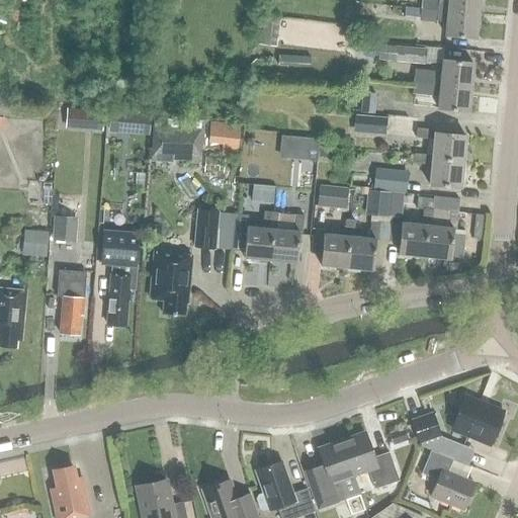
[(421,0),(421,8),(477,14),(477,13),(478,0),(421,0)]
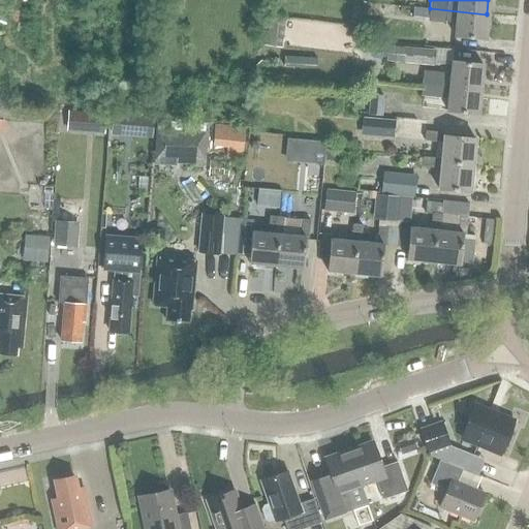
[(412,17),(429,18),(430,8),(413,7),(412,17)]
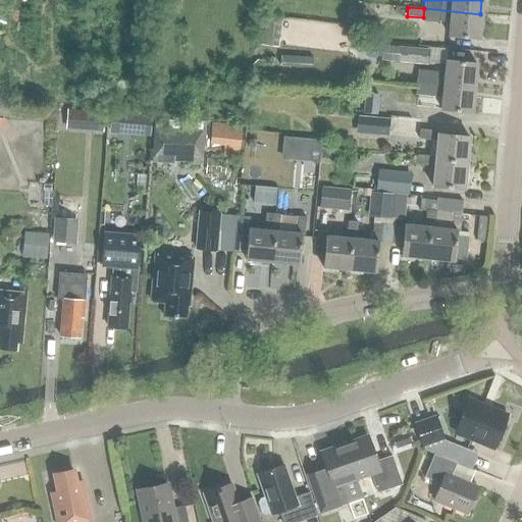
[(449,36),(478,39),(480,16),(480,14),(424,8),(423,17),(423,19),(450,22),(449,36)]
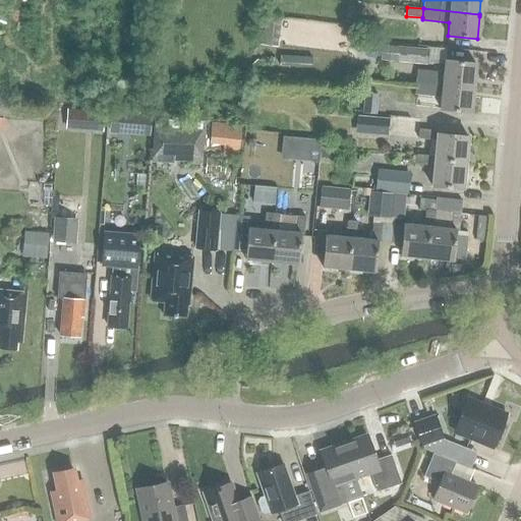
[(280,18),(263,16),(262,25),(279,29),(280,18)]
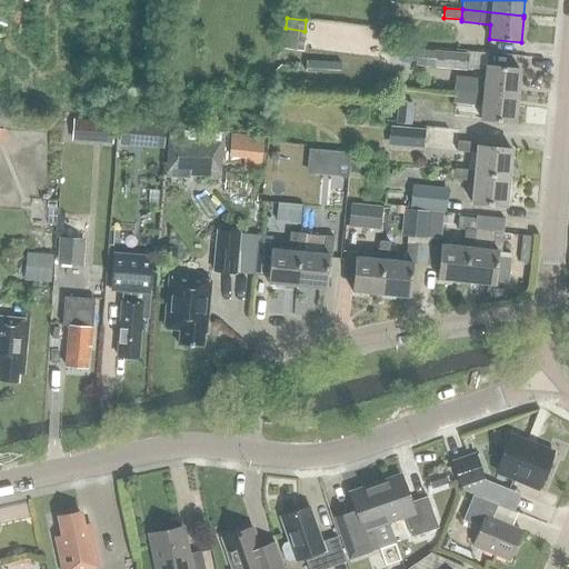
[(399,30),(405,42),(412,39),(407,27),(399,30)]
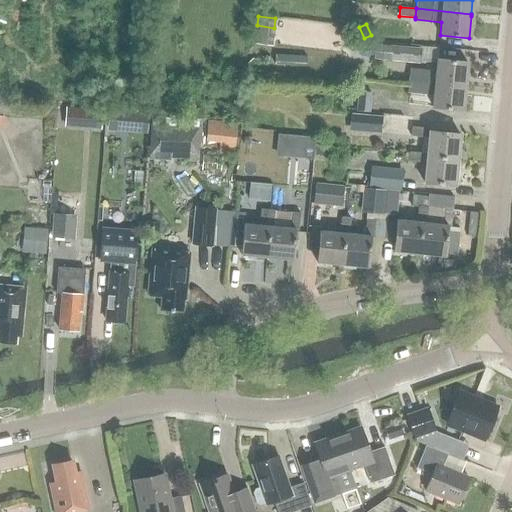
[(255,35),(254,44),(272,46),(273,37),(255,35)]
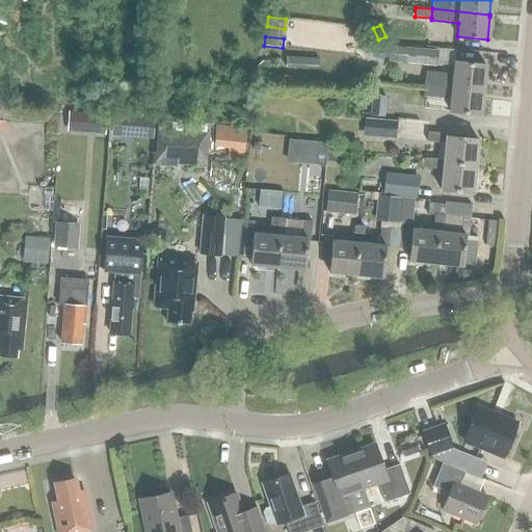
[(435,62),(436,50),(405,47),(404,63),(425,65),(425,61),(435,62)]
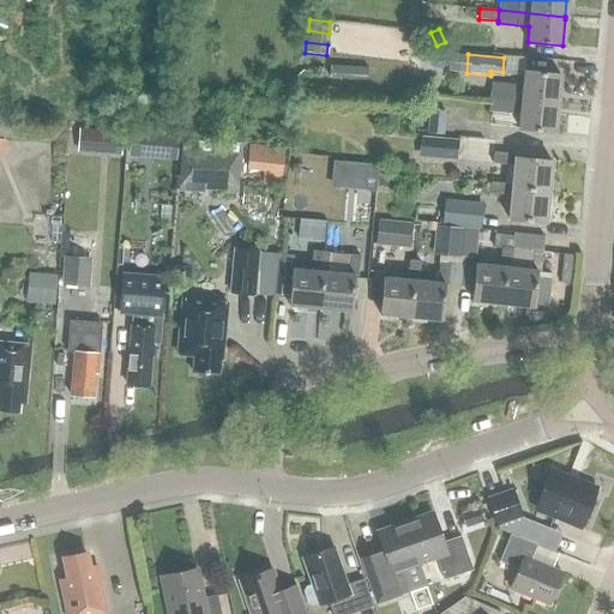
[(330,77),(367,80),(368,67),(331,65),(330,77)]
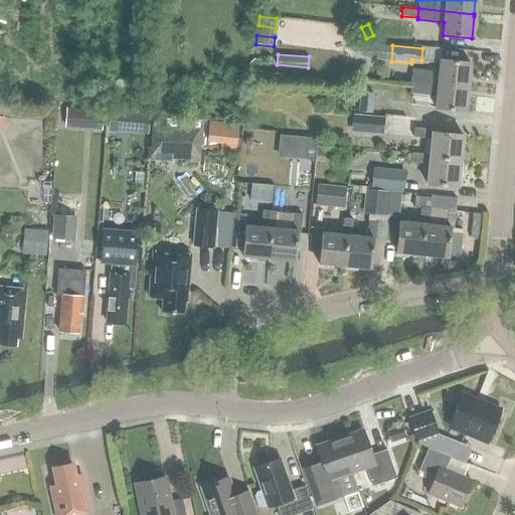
[(411,69),(410,80),(467,87),(470,62),(440,59),(439,72),(411,69)]
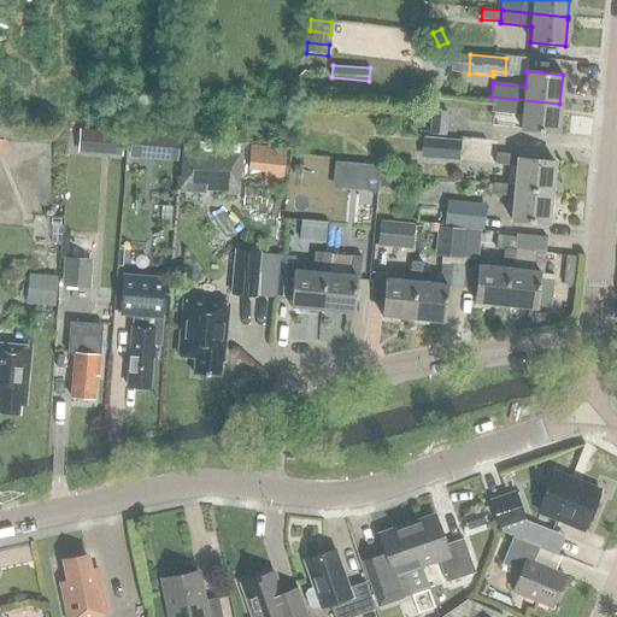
[(492,97),(492,98),(489,112),(522,116),(521,129),(557,131),(559,104),(492,97)]
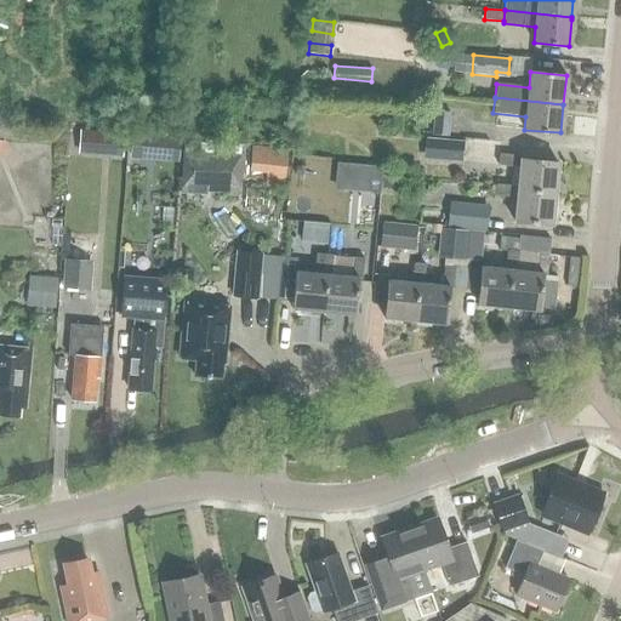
[(433,120),(432,135),(446,136),(448,121),(433,120)]
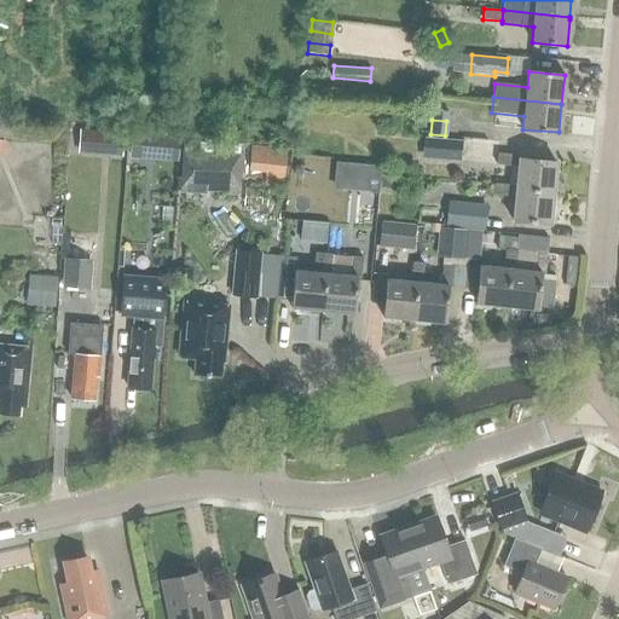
[(121,157),(123,133),(103,132),(102,156),(121,157)]
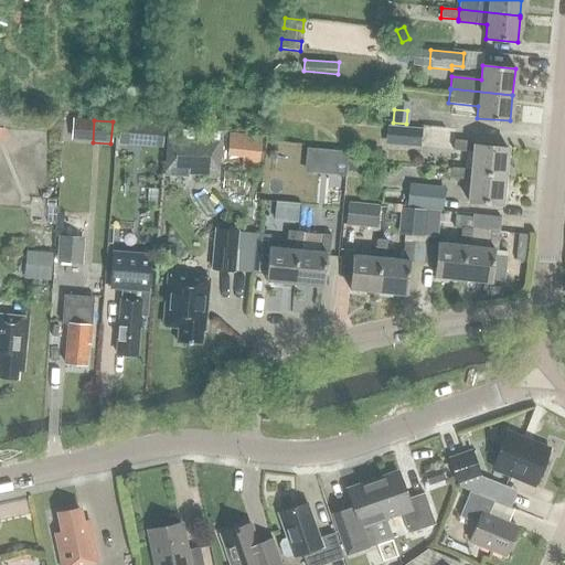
[(385,145),(419,148),(420,128),(387,125),(385,145)]
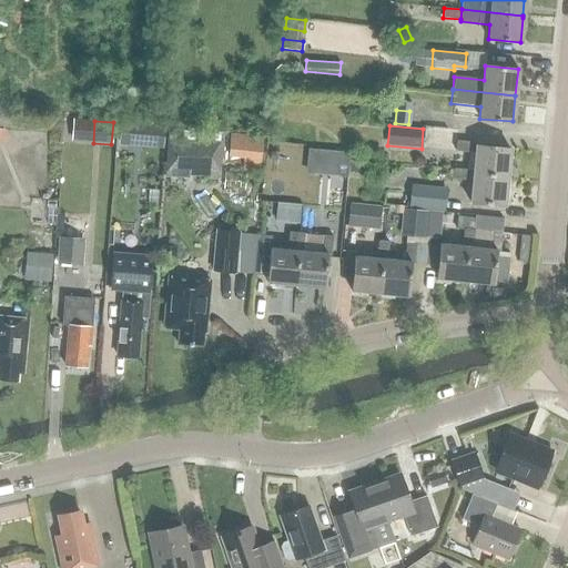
[(118,145),(142,146),(143,128),(119,127),(118,145)]
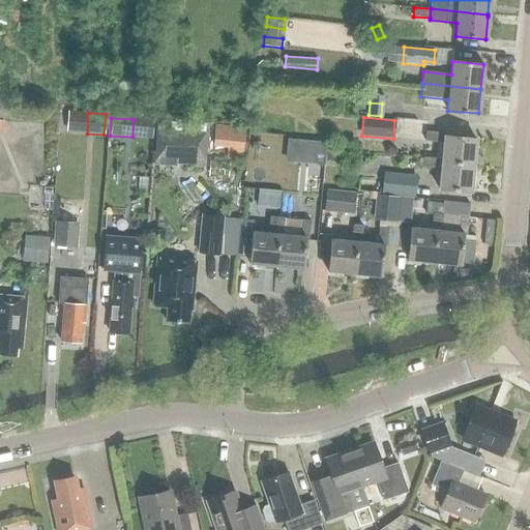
[(227,148),(227,157),(243,158),(245,124),(212,123),(211,147),(227,148)]
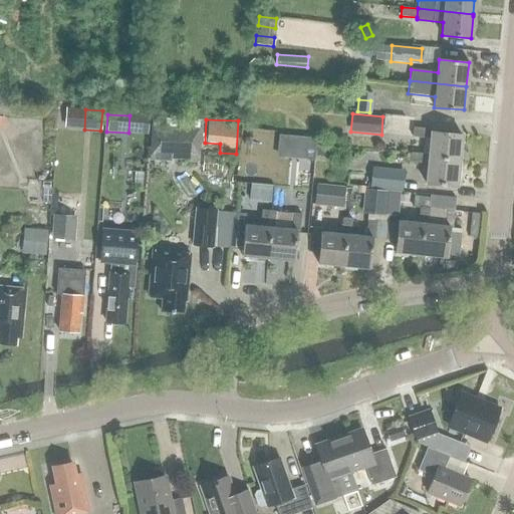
[(461,135),(431,132),(431,129),(413,126),(412,137),(430,139),(429,154),(428,157),(459,160),(461,135)]
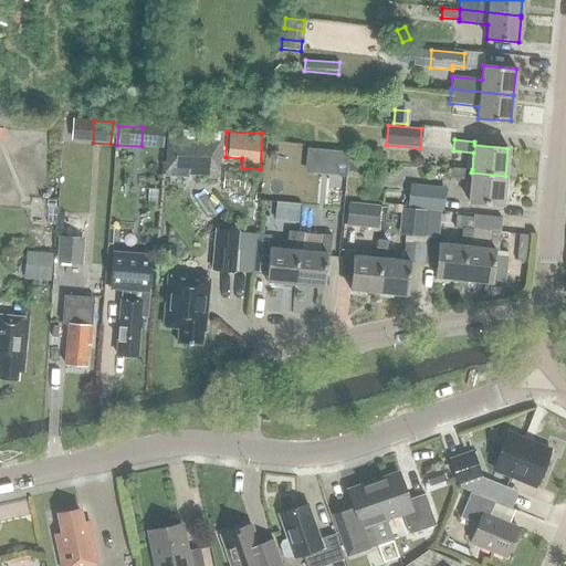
[(166,140),(165,174),(188,175),(188,174),(188,169),(202,170),(203,158),(220,158),(222,158),(222,143),(203,143),(189,142),(166,140)]
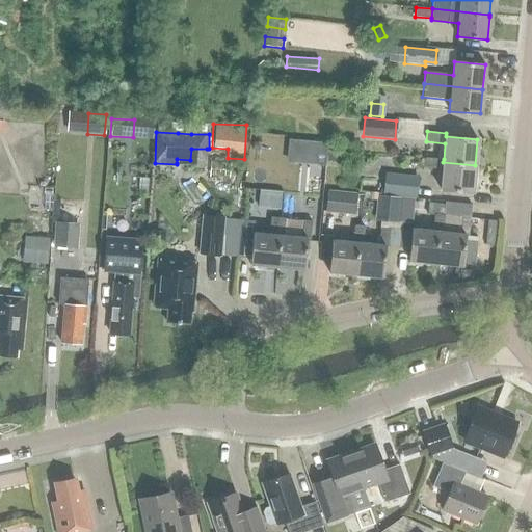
[(326,143),(310,142),(308,163),(324,164),(326,143)]
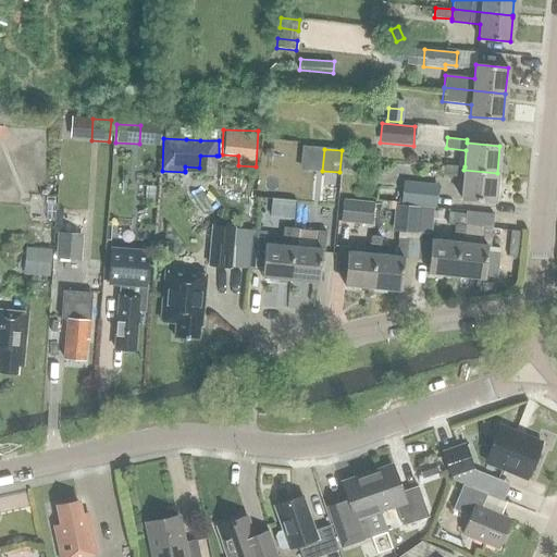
[(348,157),(347,168),(360,169),(361,158),(348,157)]
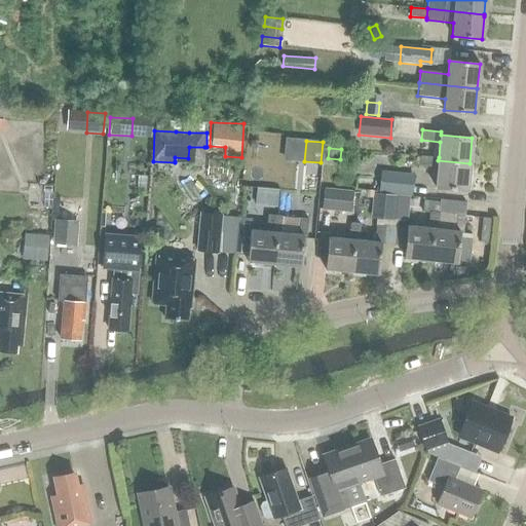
[(419,155),(418,165),(438,166),(436,188),(466,191),(470,163),(438,160),(439,157),(419,155)]
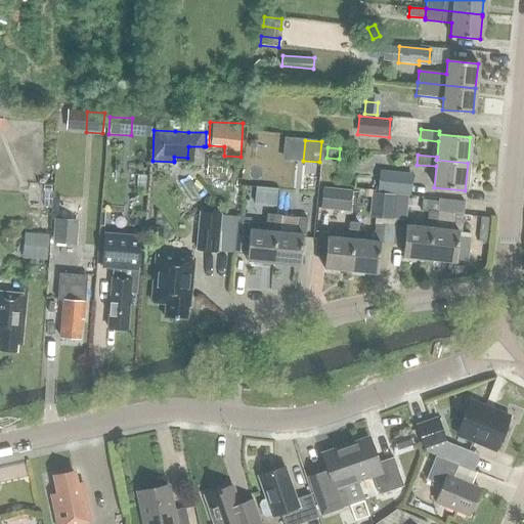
[(302,162),(301,187),(317,187),(317,162),(302,162)]
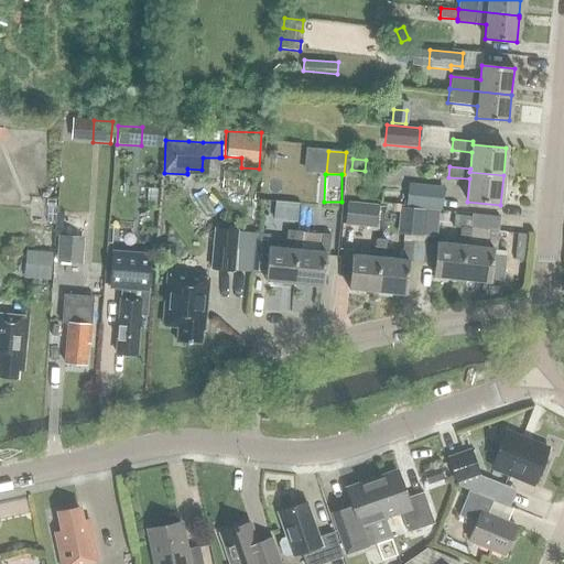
[(441,210),(443,188),(409,184),(407,206),(441,210)]
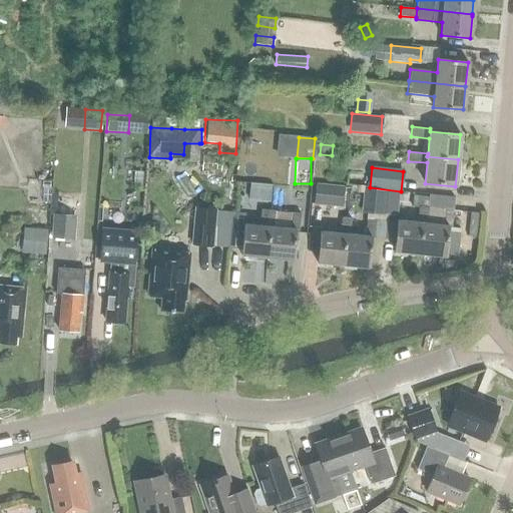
[(314,205),(343,207),(345,186),(316,183),(314,205)]
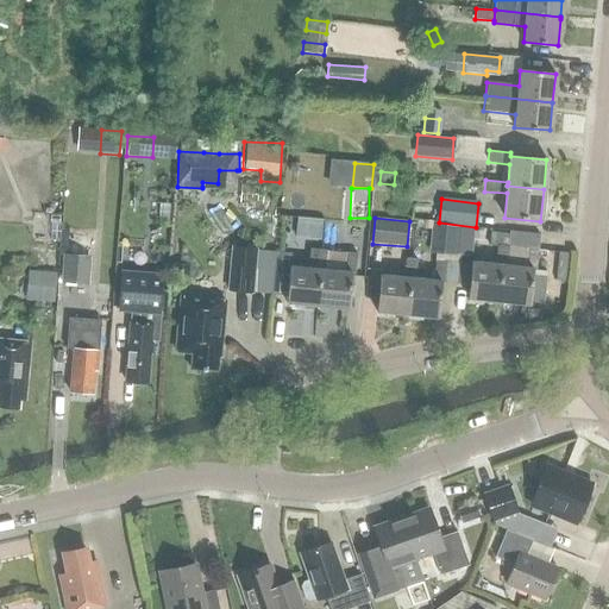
[(429,252),(457,255),(460,226),(433,224),(429,252)]
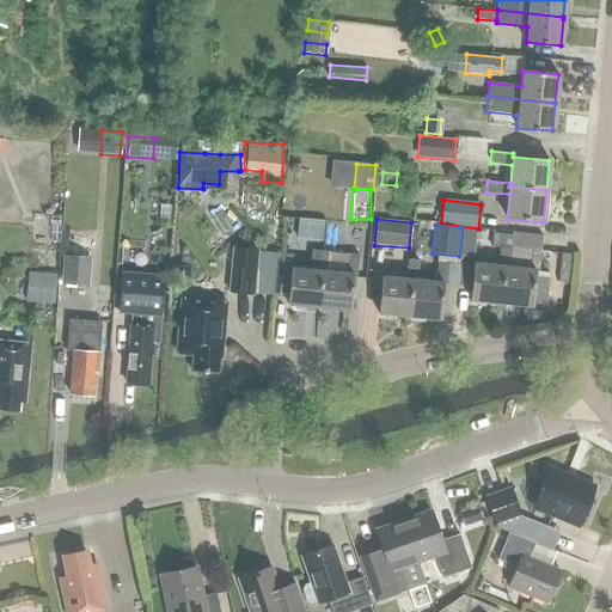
[(469,299),(501,301),(503,265),(508,265),(510,248),(512,248),(513,234),(491,232),(490,245),(499,246),(497,265),(472,263),(469,299)]
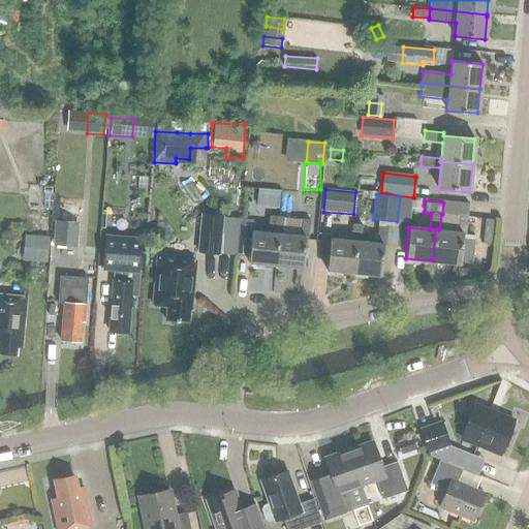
[(435,229),(433,260),(459,263),(462,234),(465,234),(468,203),(443,200),(443,203),(442,214),(441,214),(439,229),(435,229)]
